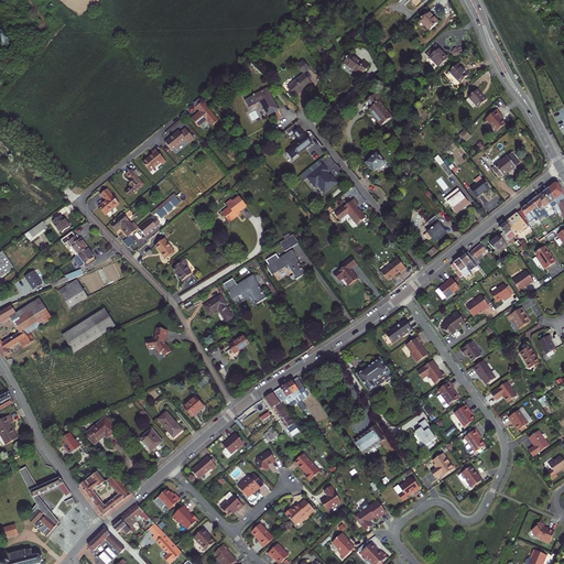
[(432,19),(427,14),(419,23),(427,32),(436,23),(432,19)]
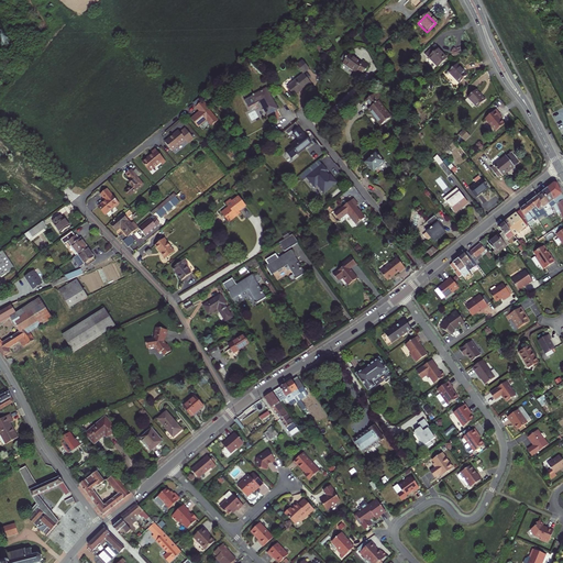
[(439,51),(433,44),(424,53),(437,65),(445,56),(439,51)]
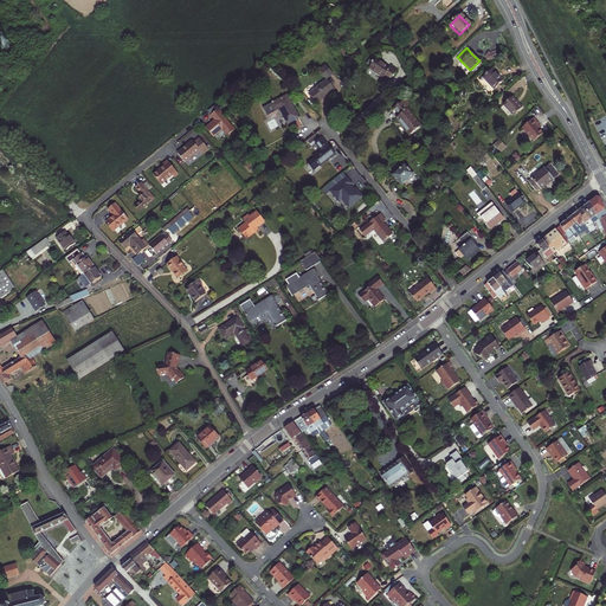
[(398,71),(378,58),(371,69),(380,75),(386,79),(387,76),(392,79),(398,71)]
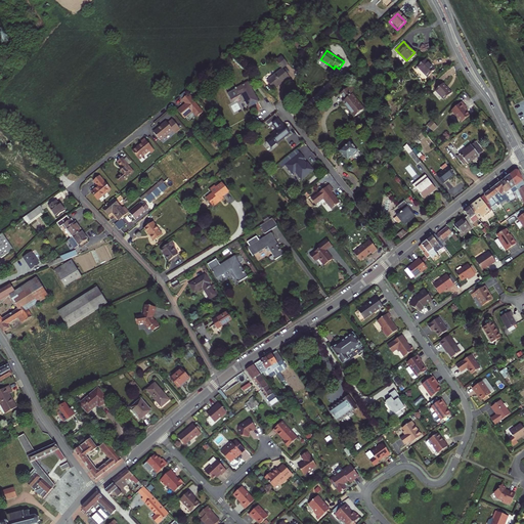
[(429,62),(425,58),(417,67),(415,69),(424,78),(434,68),(429,62)]
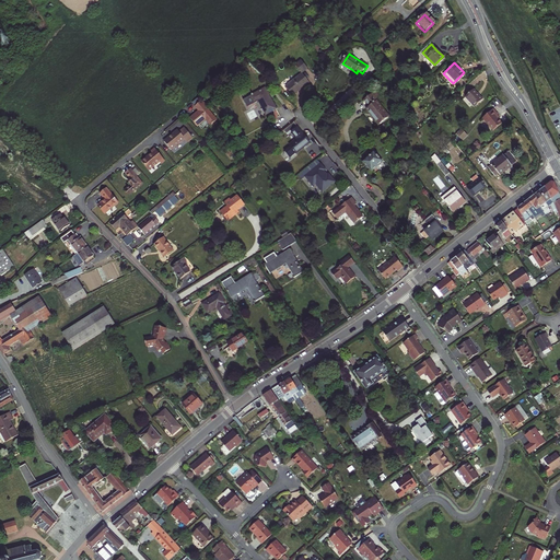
[(301,73),(284,85),(292,94),(300,88),(307,82),(301,73)]
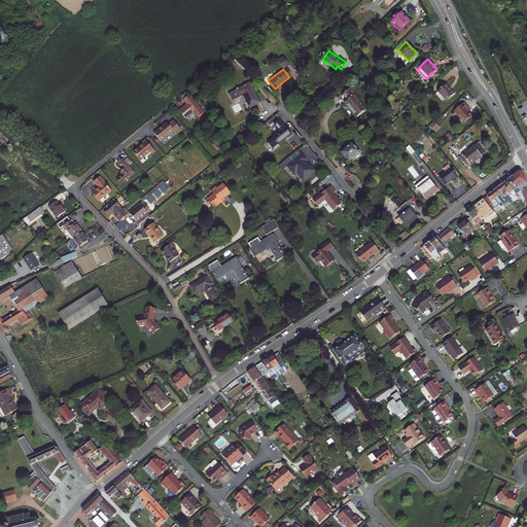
[(247,82),(229,94),(232,99),(242,94),(244,96),(252,91),(247,82)]
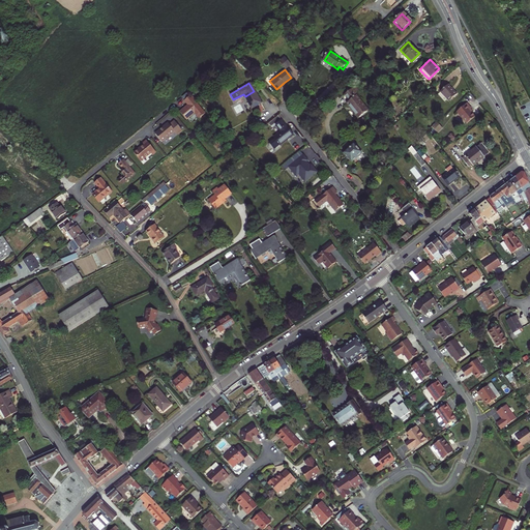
[(450,87),(446,83),(439,90),(447,99),(455,92),(450,87)]
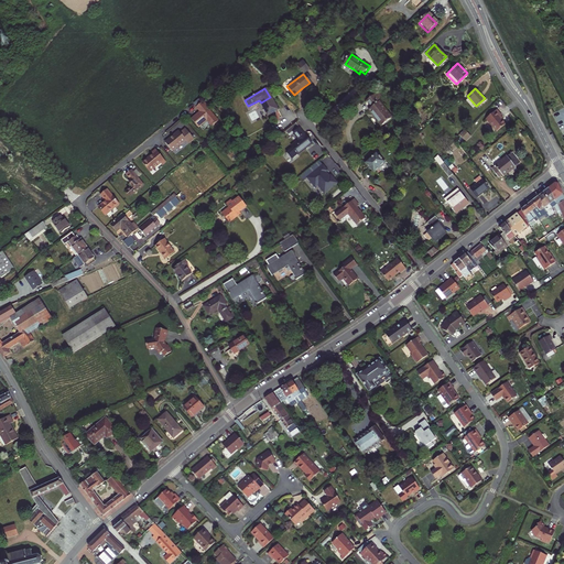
[(372,94),(366,99),(370,106),(368,108),(370,111),(380,123),(390,116),(372,94)]
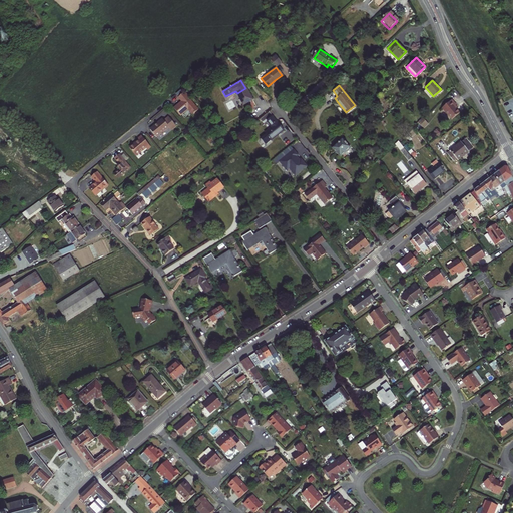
[(251,98),(245,88),(237,93),(242,103),(248,100),(251,98)]
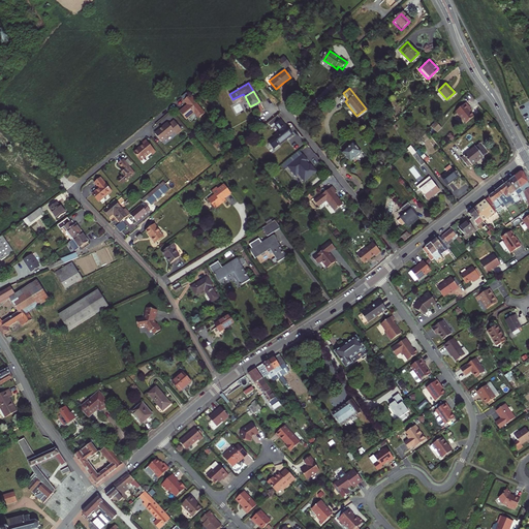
[(184,105),(187,110),(184,112),(179,116),(185,124),(193,118),(197,123),(205,117),(189,100),(188,101),(184,105)]
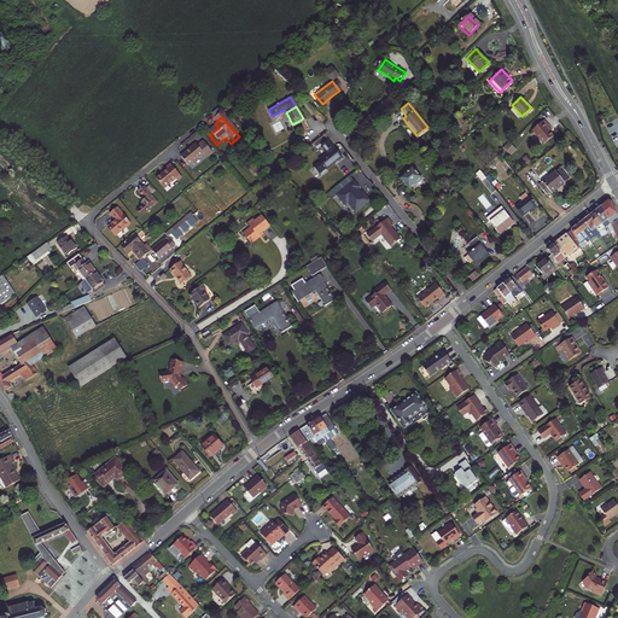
[(541,141),(549,133),(546,128),(543,126),(546,124),(540,117),(529,128),(541,141)]
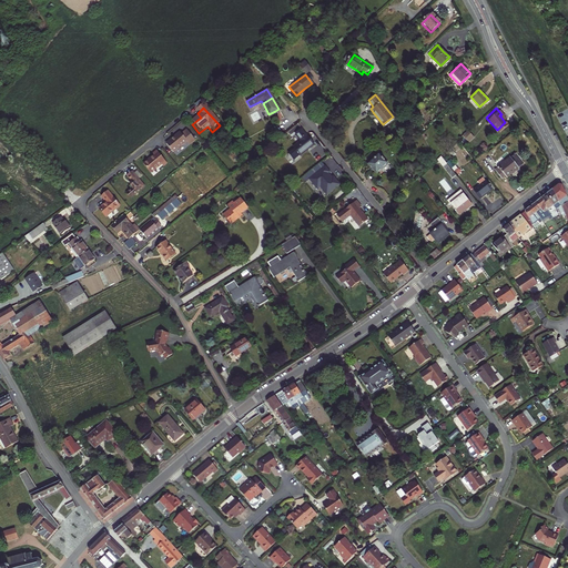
[(466,129),(460,134),(465,139),(470,134),(466,129)]
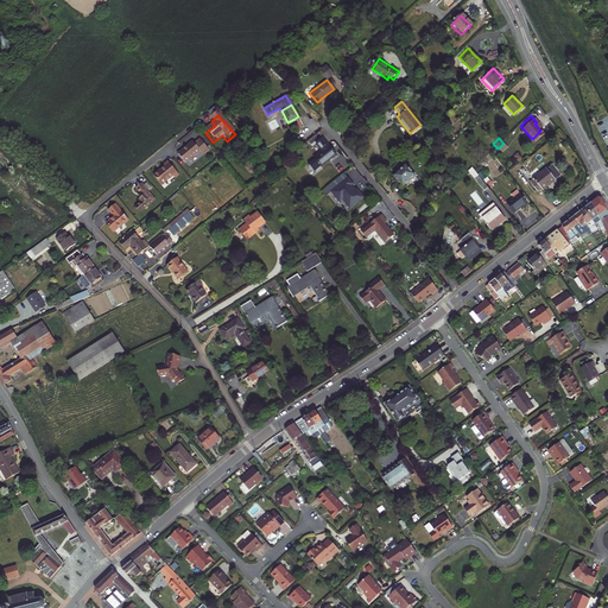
[(188,149),(178,157),(185,166),(203,152),(207,156),(213,150),(203,139),(198,144),(196,141),(188,149)]
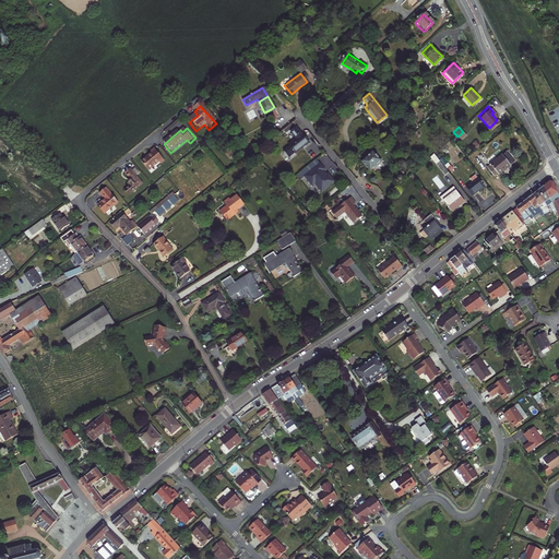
[(294,140),(286,145),(293,154),(307,143),(301,138),(294,128),(288,133),(294,140)]
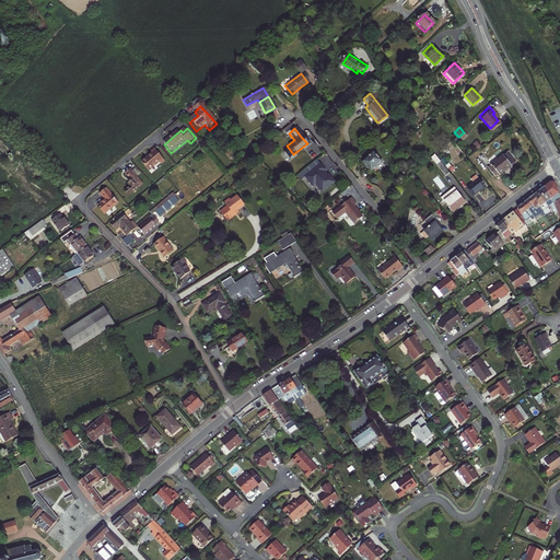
[(165,160),(155,149),(152,152),(153,153),(147,158),(142,162),(149,171),(160,161),(162,163),(165,160)]
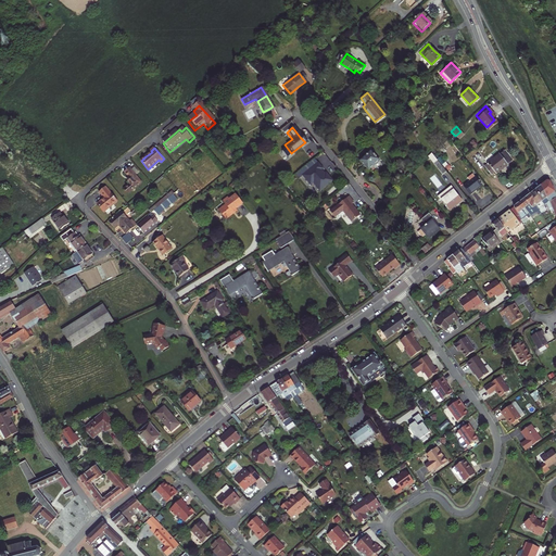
[(376,160),(368,151),(359,160),(363,164),(366,168),(376,160)]
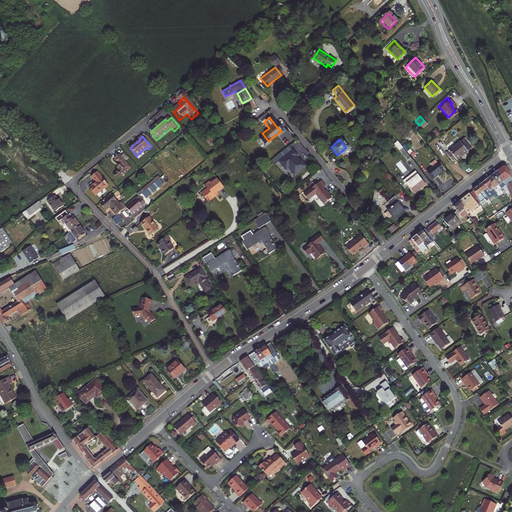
[(457,139),(444,150),(449,157),(452,155),(454,156),(458,153),(464,148),(457,139)]
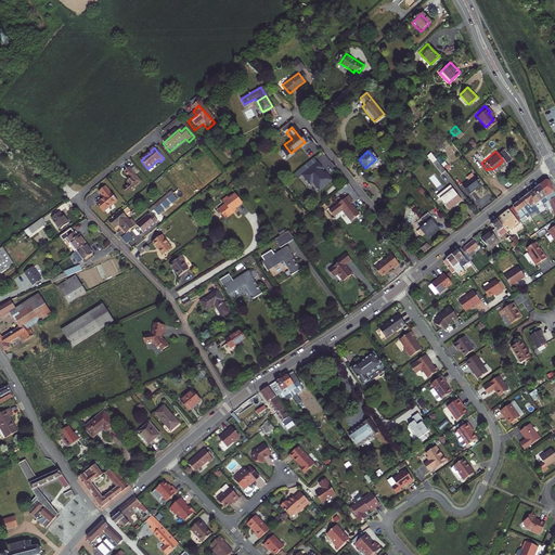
[(443,166),(434,156),(429,159),(439,169),(443,166)]
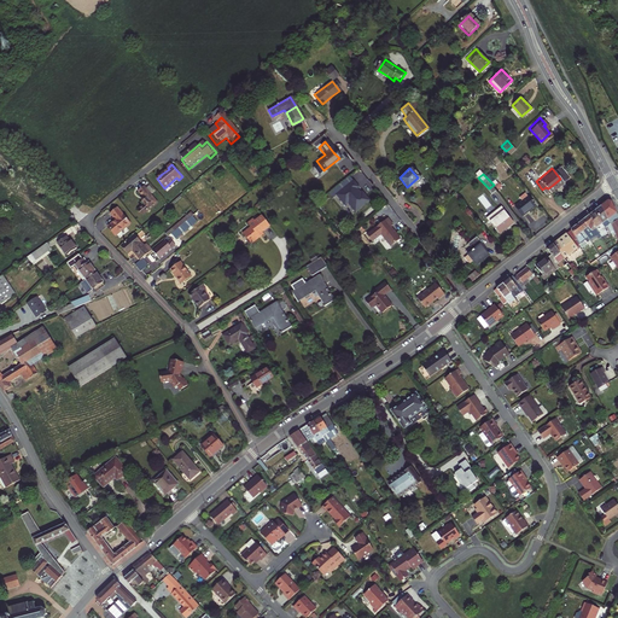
[(351,181),(334,196),(343,207),(347,204),(354,213),(367,202),(360,192),(359,193),(356,191),(355,193),(354,192),(354,191),(356,188),(351,181)]
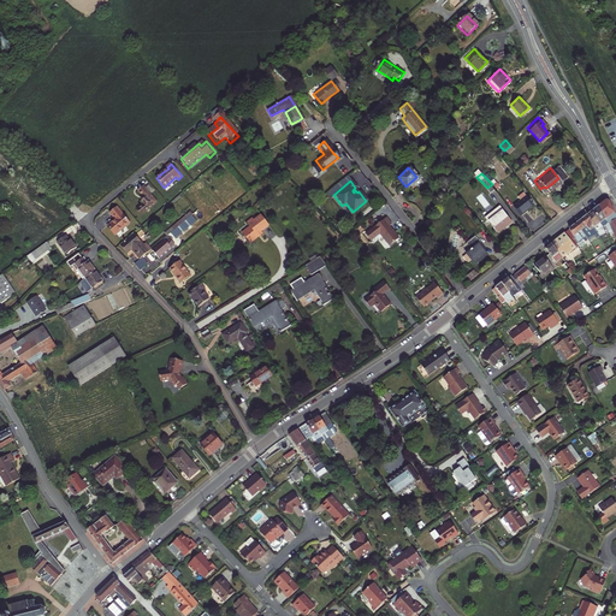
[(147,189),(146,188),(140,191),(143,196),(143,197),(142,197),(142,199),(142,200),(142,201),(143,202),(144,205),(138,211),(143,215),(158,203),(152,195),(147,189)]
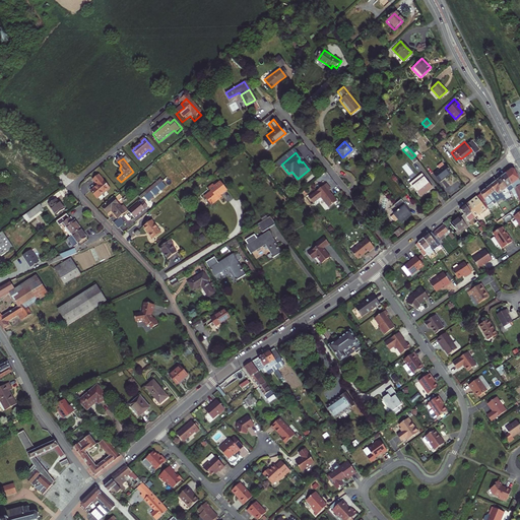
[(443,163),(433,171),(438,177),(444,172),(448,169),(443,163)]
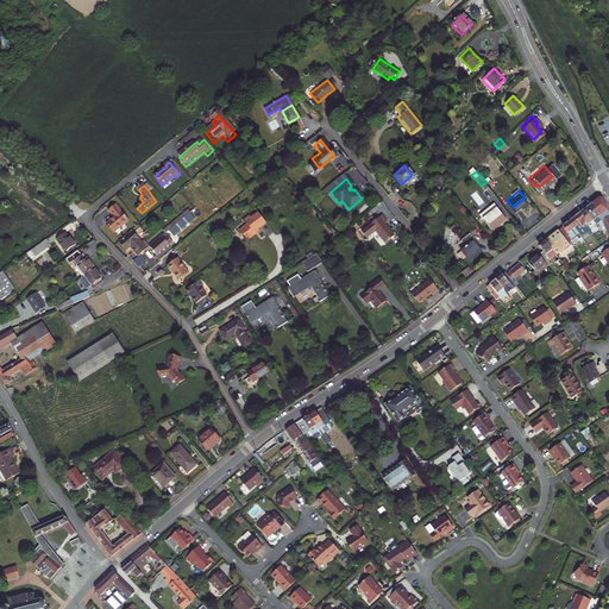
[(597,202),(594,205),(607,233),(608,237),(608,211),(603,198),(597,202)]
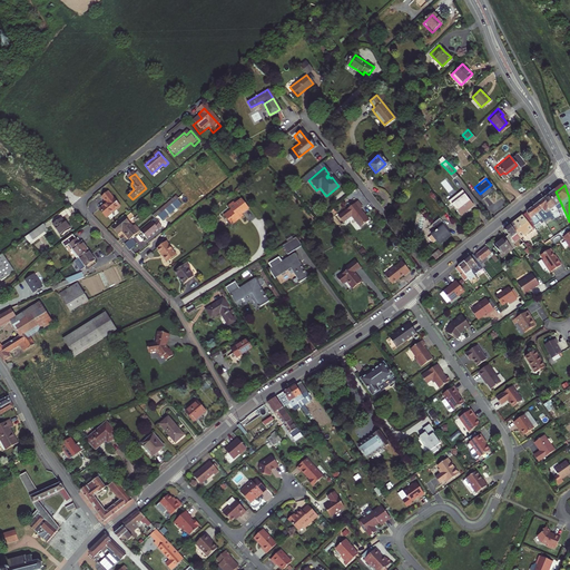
[(448,198),(459,212),(465,205),(464,204),(470,198),(461,187),(448,198)]
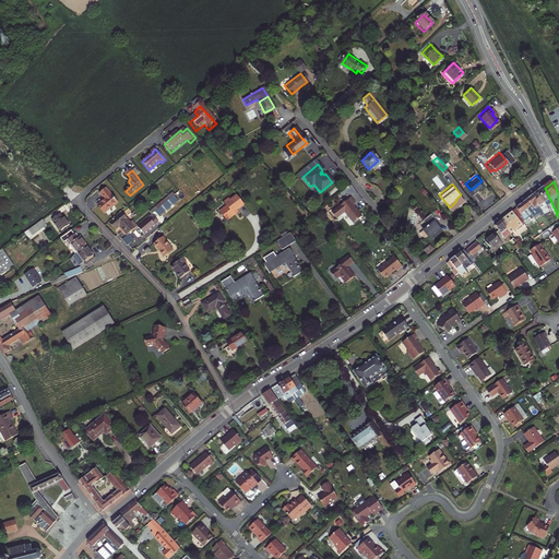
[(543,190),(540,192),(547,206),(549,204),(555,215),(557,214),(545,188),(543,190)]
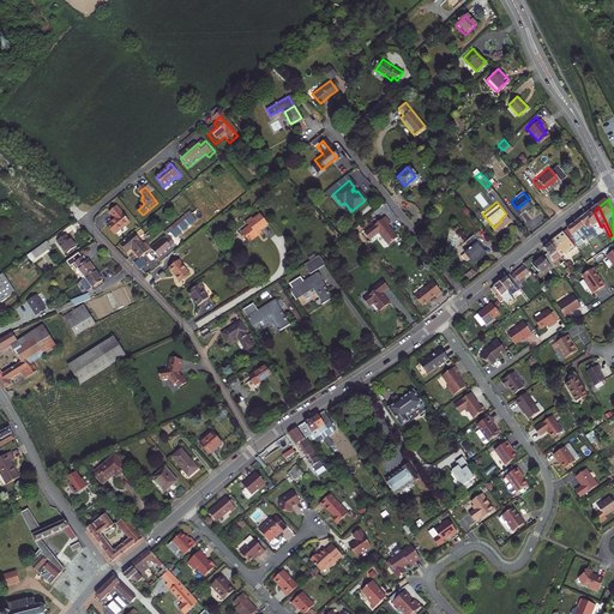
[(114,211),(112,214),(116,220),(109,226),(116,235),(131,223),(119,208),(114,211)]
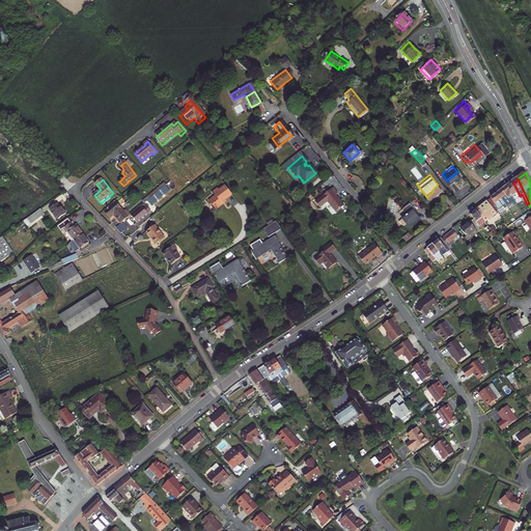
[(510,185),(507,187),(515,201),(518,204),(522,201),(520,196),(513,183),(510,185)]
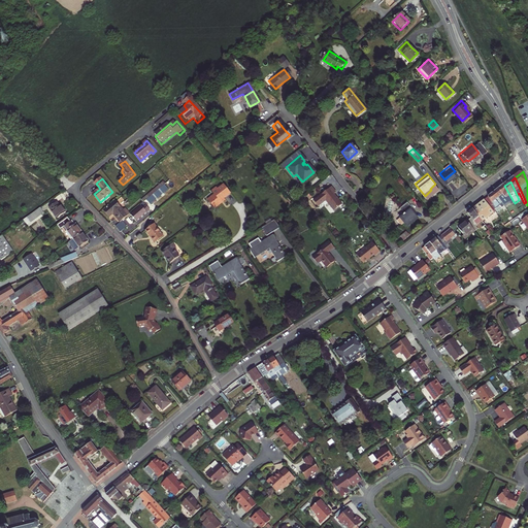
[(229,193),(223,184),(216,189),(215,187),(210,190),(212,194),(205,199),(209,203),(212,207),(223,200),(222,198),(229,193)]
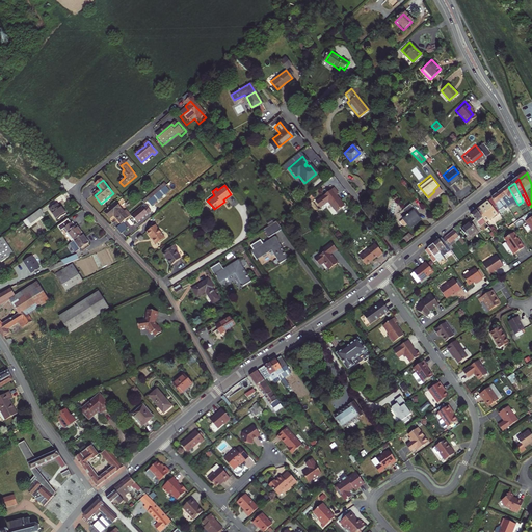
[(499,194),(508,207),(516,202),(508,187),(503,190),(499,194)]
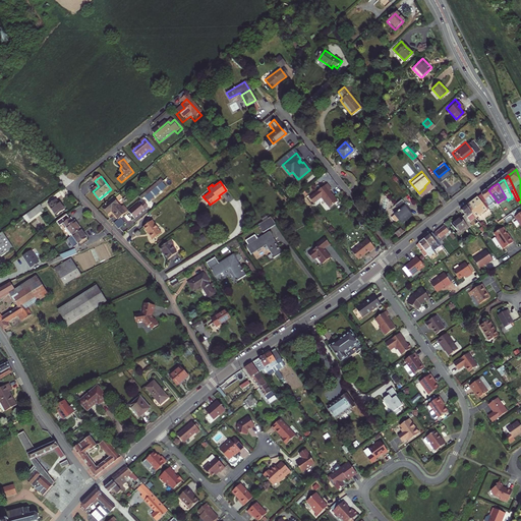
[(325,184),(307,198),(312,204),(320,198),(328,209),(336,201),(331,194),(328,191),(330,190),(325,184)]
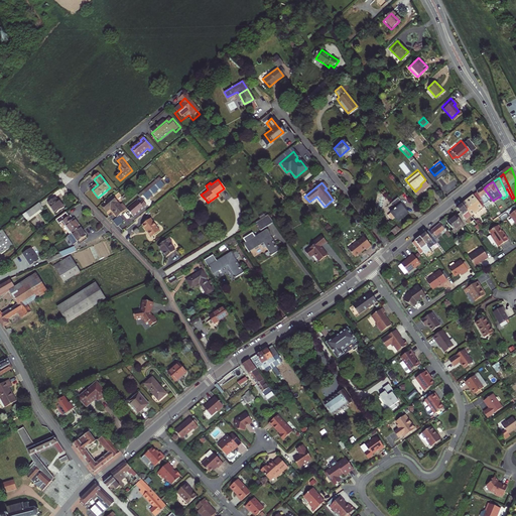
[(481,190),(478,192),(486,208),(491,204),(490,203),(493,201),(484,188),(481,190)]
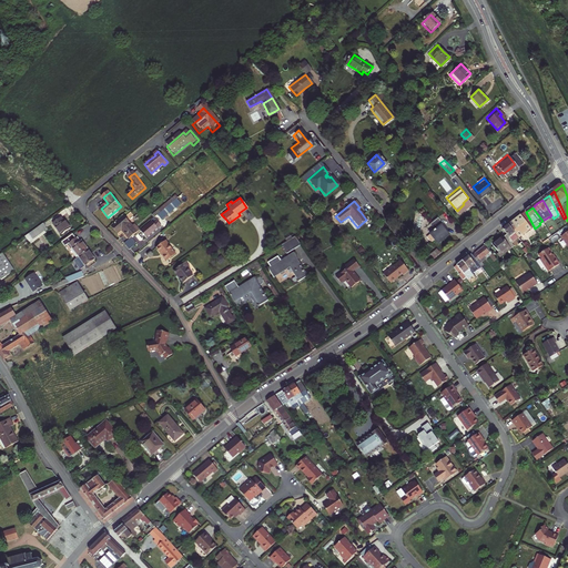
[(429,220),(434,225),(428,229),(425,232),(429,237),(434,235),(436,239),(440,235),(447,230),(439,221),(442,219),(436,213),(429,220)]
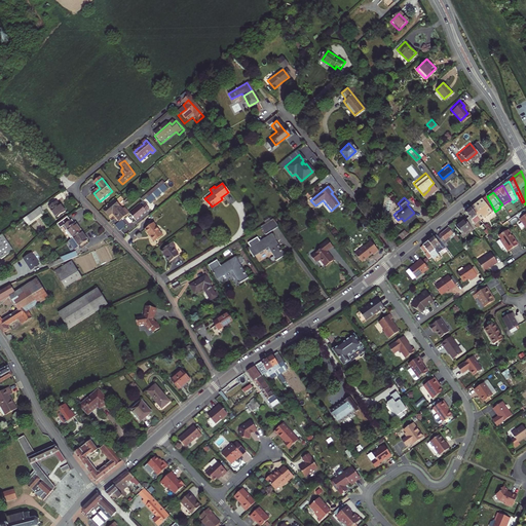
[(60,203),(59,203),(55,200),(48,207),(57,217),(65,211),(63,208),(60,203)]
